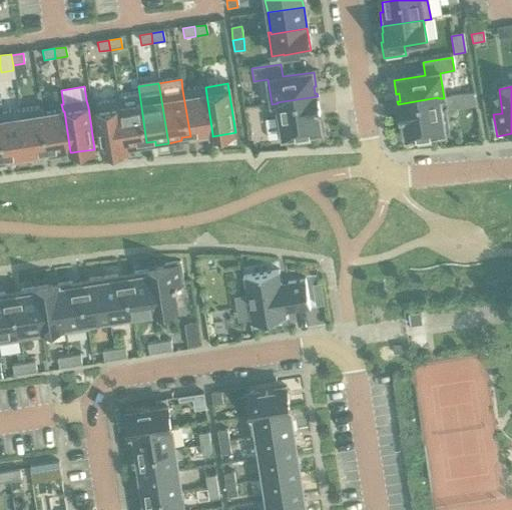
[(205,87),(182,90),(190,136),(198,134),(199,138),(212,136),(212,134),(205,87)]
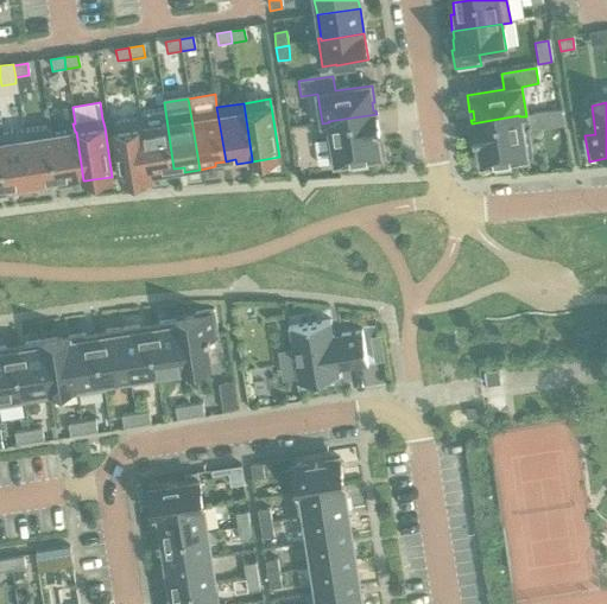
[(165,110),(139,114),(140,120),(149,176),(147,176),(147,177),(150,177),(151,177),(165,175),(164,171),(174,169),(165,110)]
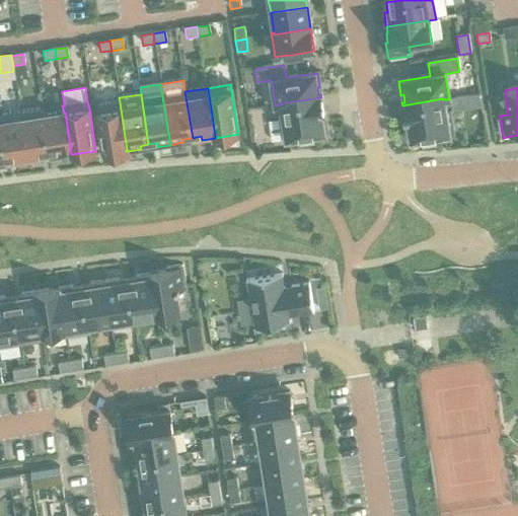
[(479,95),(466,96),(468,109),(482,108),(479,95)]
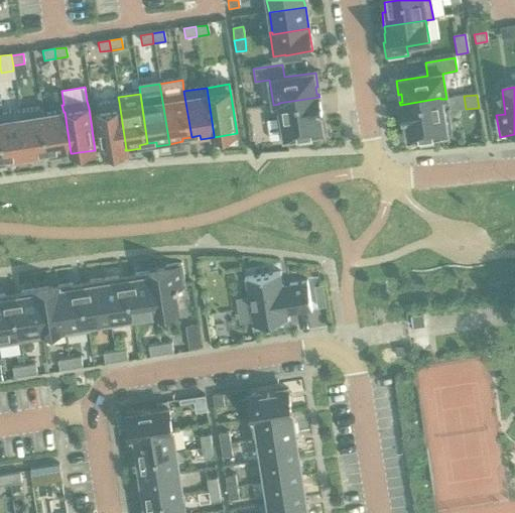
[(298,136),(299,140),(311,138),(310,135),(325,132),(319,97),(278,103),(279,104),(281,117),(277,117),(280,139),(298,136)]
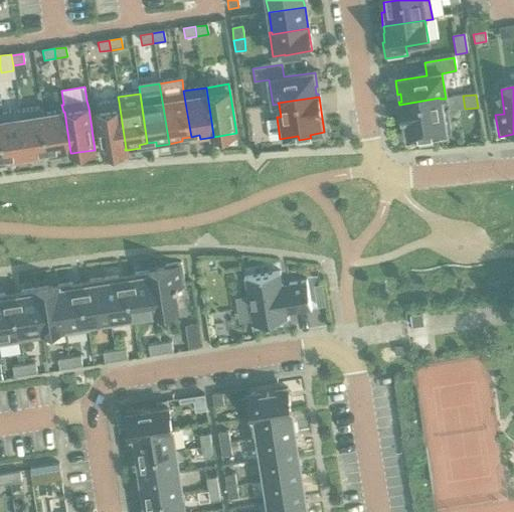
[(446,112),(442,112),(440,99),(440,98),(399,105),(404,140),(418,138),(419,142),(432,140),(432,136),(449,133),(446,112)]
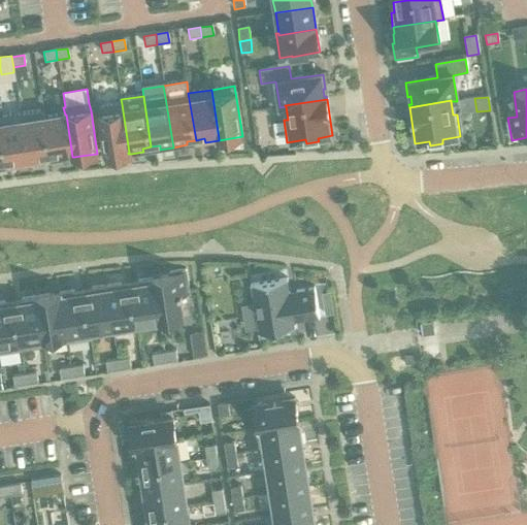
[(122,104),(97,108),(104,158),(123,155),(128,154),(128,153),(129,153),(122,104)]
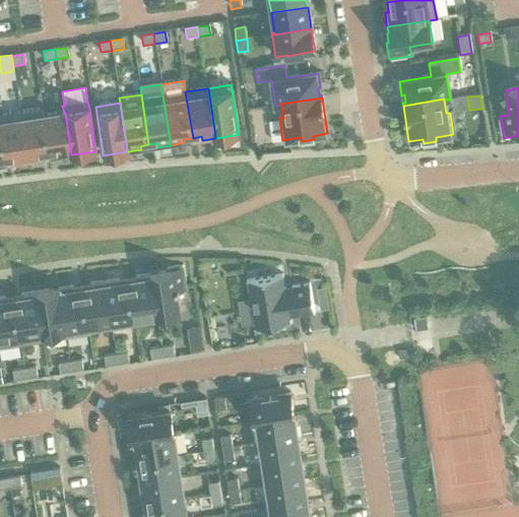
[(42,109),(21,112),(22,119),(21,120),(28,162),(42,159),(41,155),(49,154),(43,116),(42,109)]
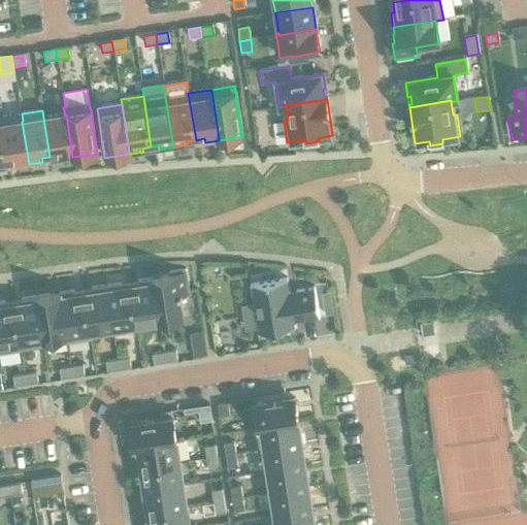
[(21,113),(0,117),(0,126),(6,164),(14,163),(14,166),(29,164),(22,122),(23,121),(22,113),(21,113)]
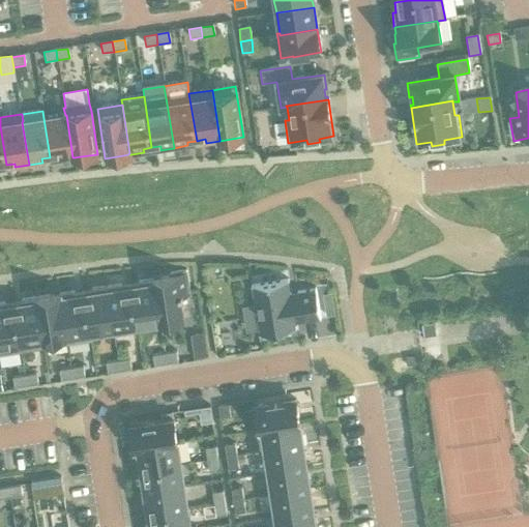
[(65,115),(43,118),(50,157),(59,156),(60,159),(72,157),(66,115),(65,115)]
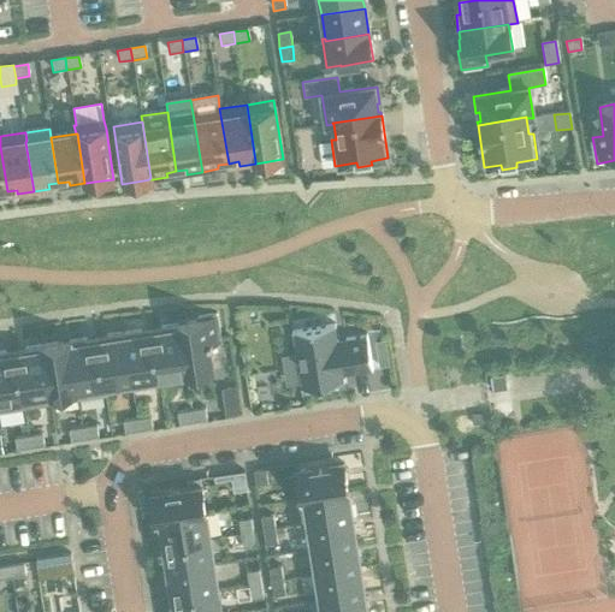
[(178,325),(177,325),(184,375),(213,370),(210,344),(220,342),(216,315),(196,319),(196,321),(197,322),(185,324),(178,325)]
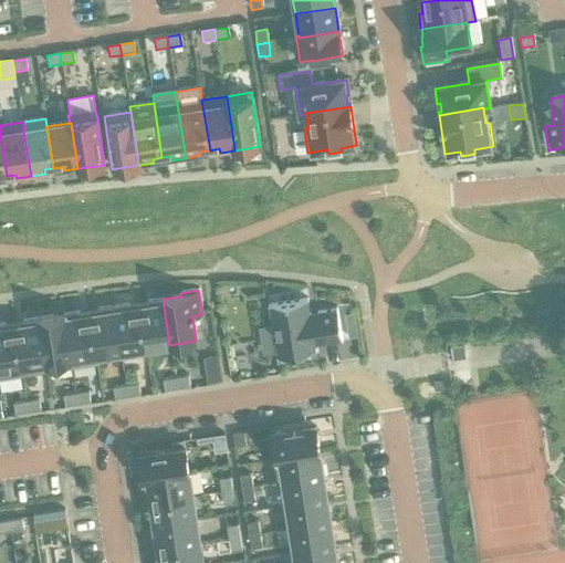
[(147,305),(138,306),(145,348),(169,345),(163,299),(161,300),(147,302),(147,305)]
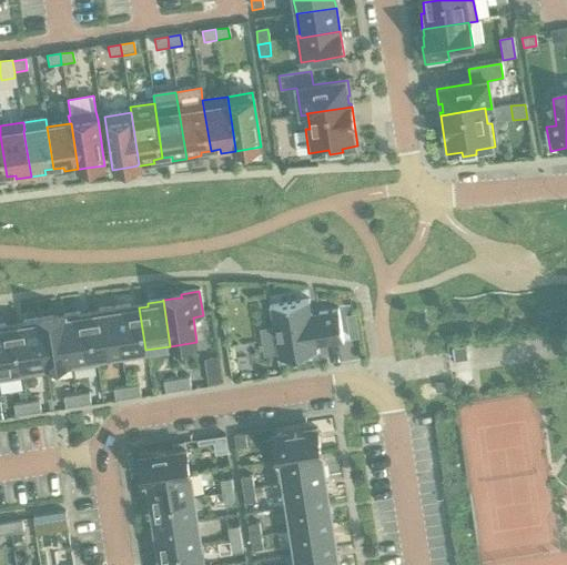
[(310,316),(307,301),(270,306),(277,360),(315,354),(314,347),(343,343),(337,312),(310,316)]
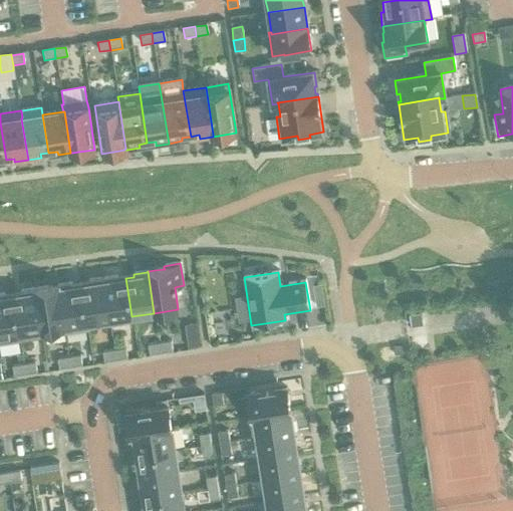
[(116,276),(102,278),(109,320),(132,316),(125,278),(117,280),(116,276)]
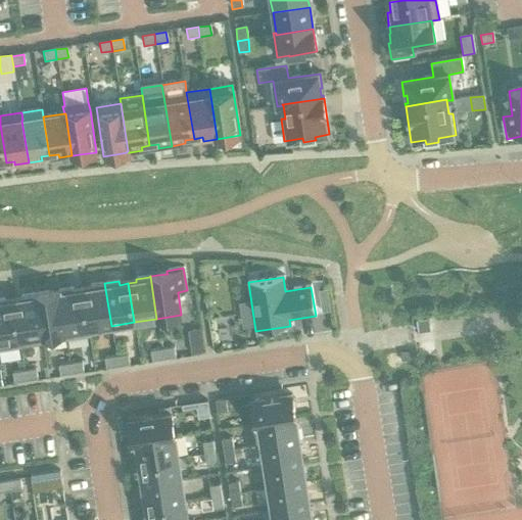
[(83,290),(82,291),(88,329),(89,329),(111,326),(104,283),(90,286),(90,289),(83,290)]
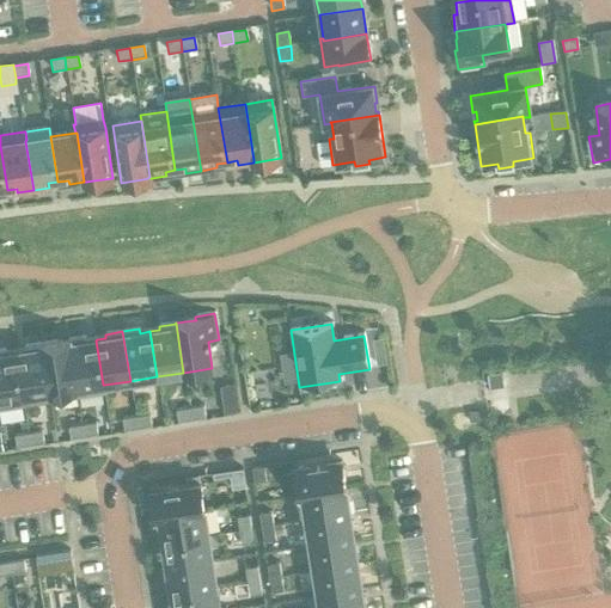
[(85,337),(68,341),(78,398),(105,393),(104,385),(103,385),(96,341),(86,342),(85,337)]
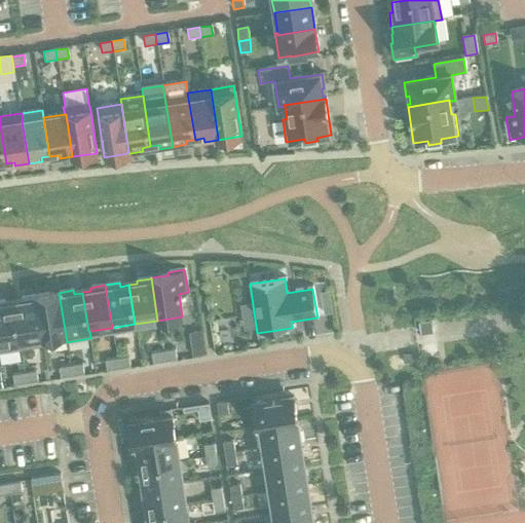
[(51,294),(35,296),(42,339),(41,339),(42,346),(43,346),(67,342),(59,293),(58,293),(51,294)]
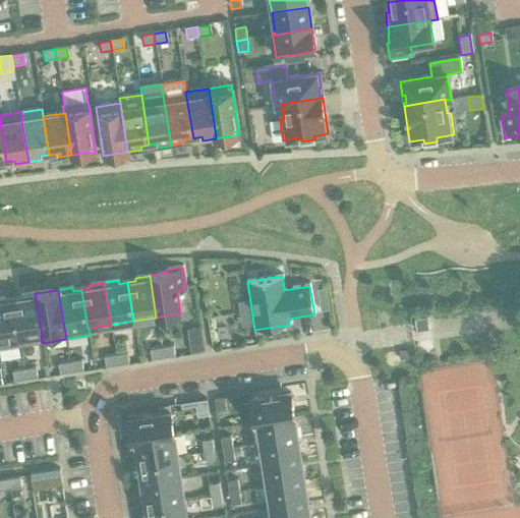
[(21,299),(12,300),(18,339),(20,339),(41,336),(42,336),(35,293),(20,295),(21,299)]
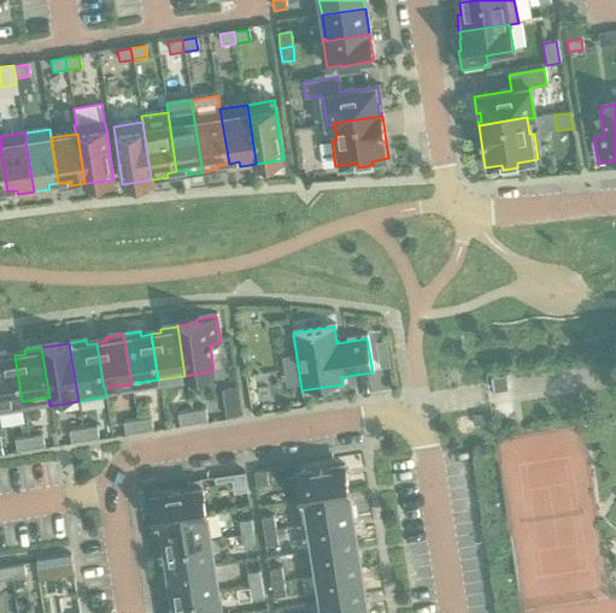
[(0,413),(23,410),(25,410),(24,401),(22,401),(15,355),(5,357),(5,353),(0,353),(0,413)]
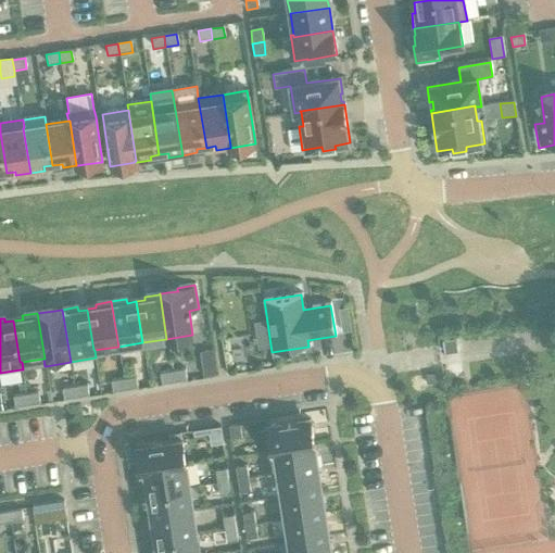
[(456,340),(442,342),(444,356),(458,354),(456,340)]
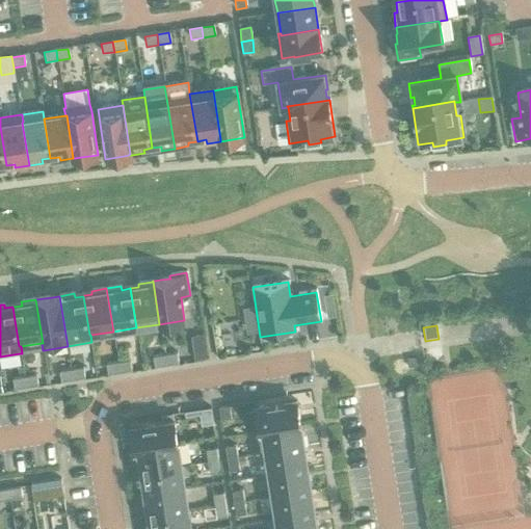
[(205,346),(193,348),(194,360),(207,358),(205,346)]
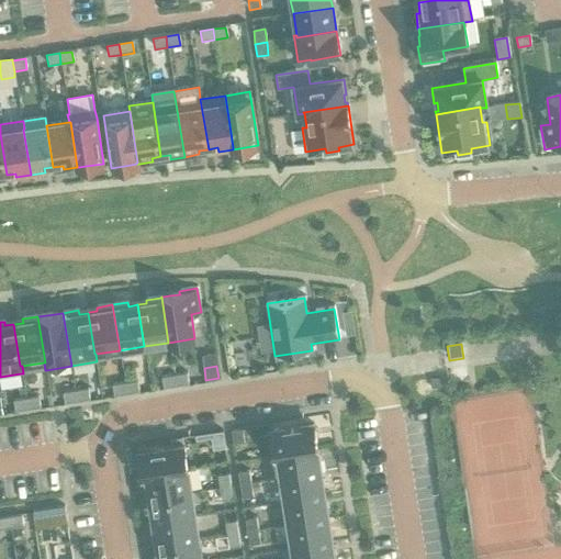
[(466,370),(451,372),(453,388),(468,386),(466,370)]
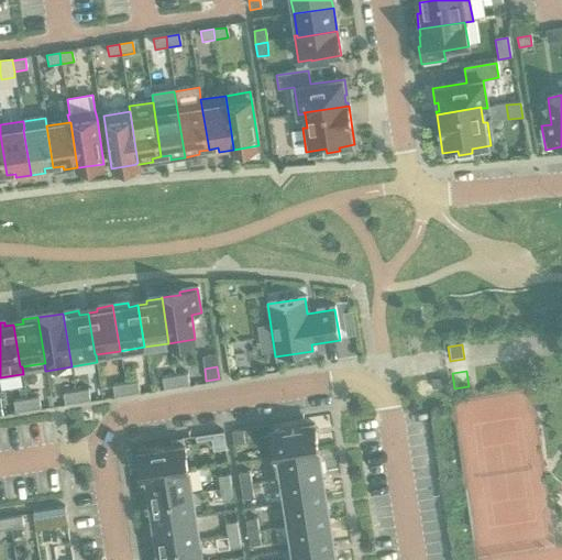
[(174,376),(176,387),(188,385),(187,374),(174,376)]
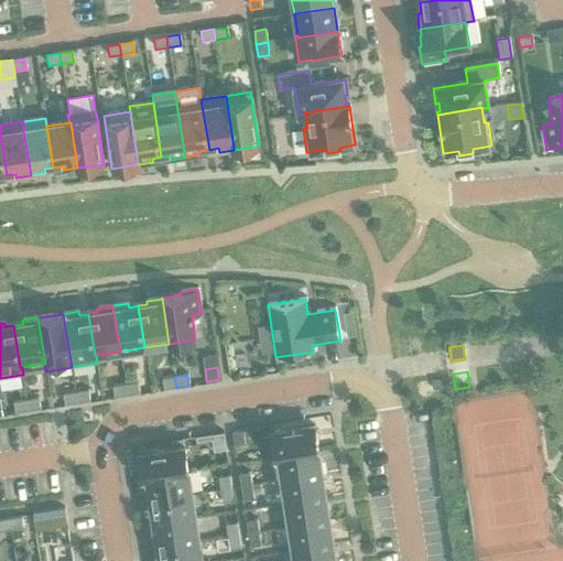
[(163,390),(176,388),(174,377),(162,379),(163,390)]
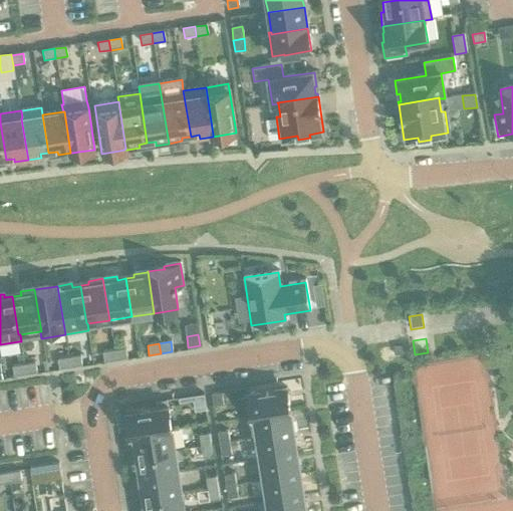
[(113,350),(115,360),(126,359),(125,348),(113,350)]
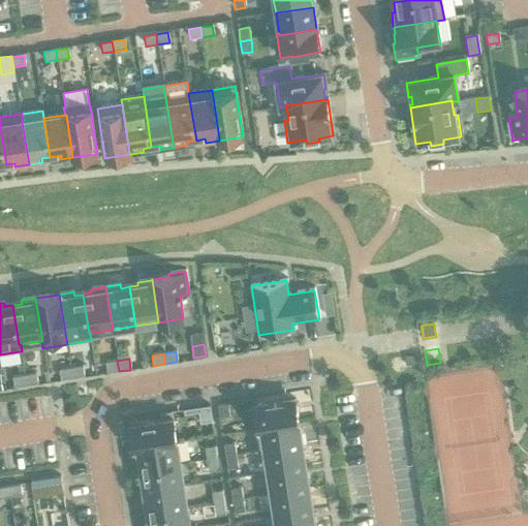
[(106,373),(119,371),(117,361),(105,363),(106,373)]
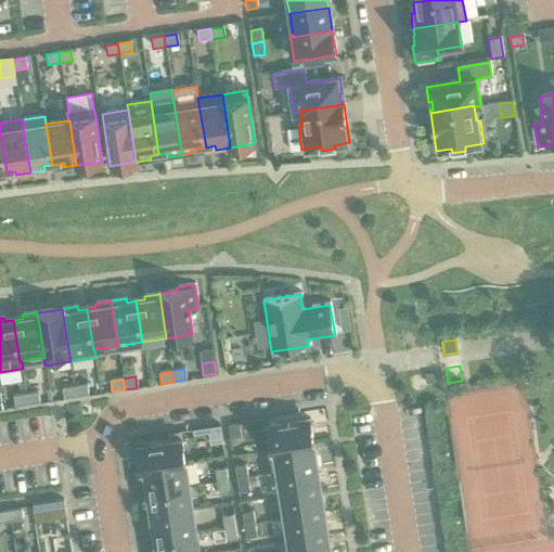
[(74,387),(76,397),(88,396),(87,385),(74,387)]
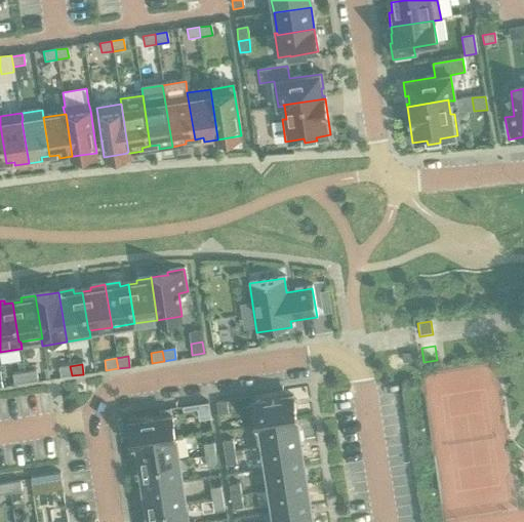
[(59,377),(72,375),(70,366),(58,367),(59,377)]
